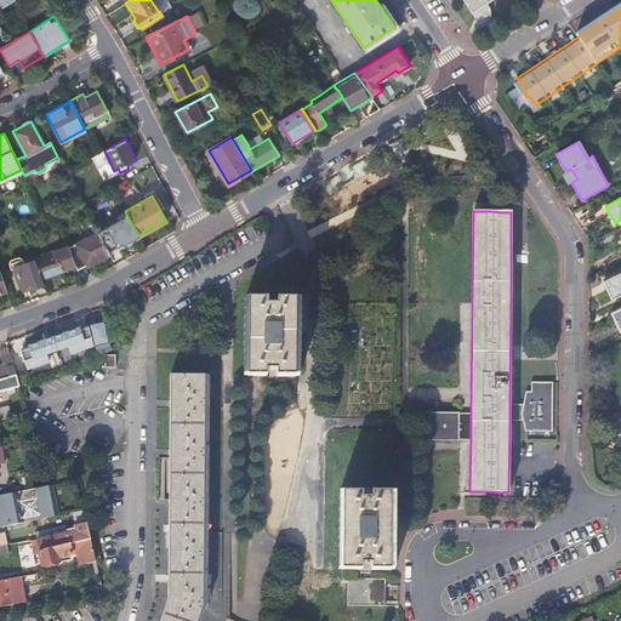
[(96,232),(108,255),(110,254),(109,250),(118,246),(138,234),(126,215),(96,232)]
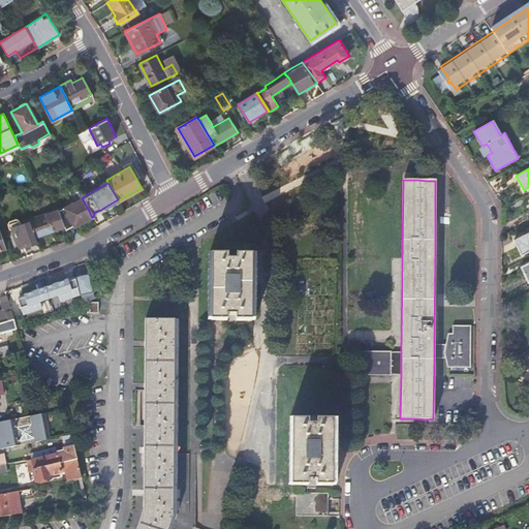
[(92,217),(82,197),(63,207),(58,210),(63,225),(64,228),(72,224),(73,226),(92,217)]
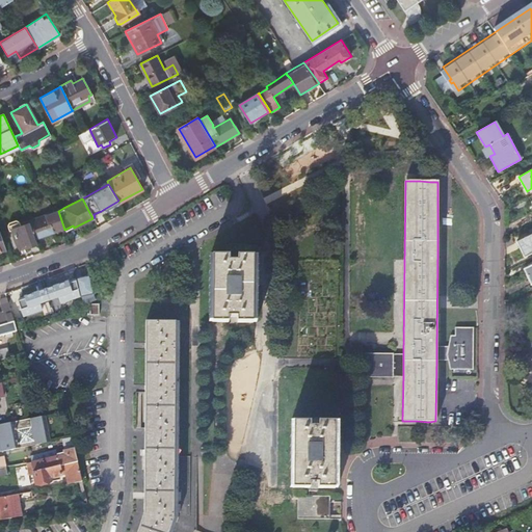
[(63,227),(58,211),(57,210),(28,221),(29,222),(34,238),(63,227)]
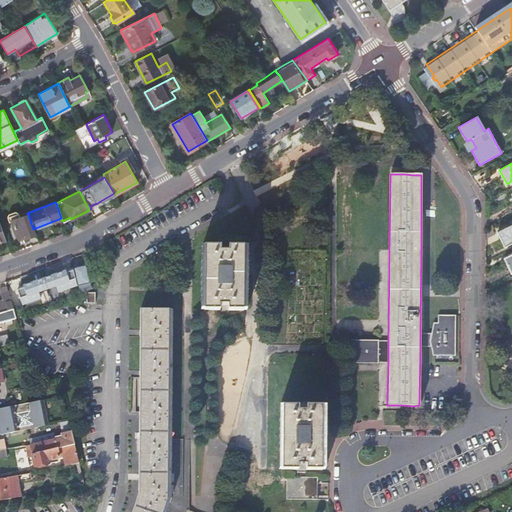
[(25,237),(35,233),(33,229),(28,214),(19,217),(18,212),(15,211),(8,213),(7,216),(8,221),(12,220),(17,236),(24,234),(25,237)]
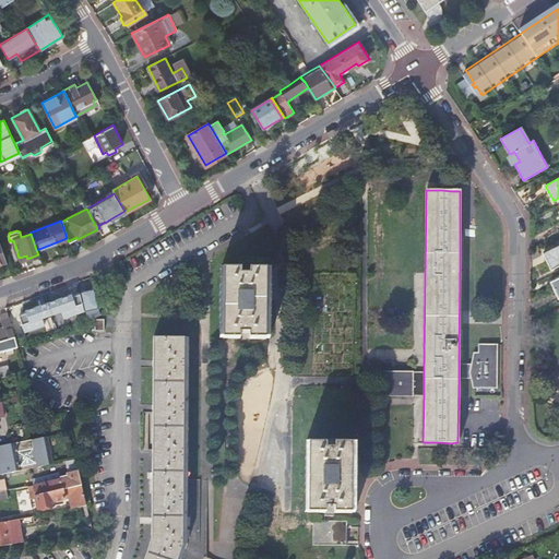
[(558,266),(558,245),(542,253),(550,270),(558,265),(558,266)]
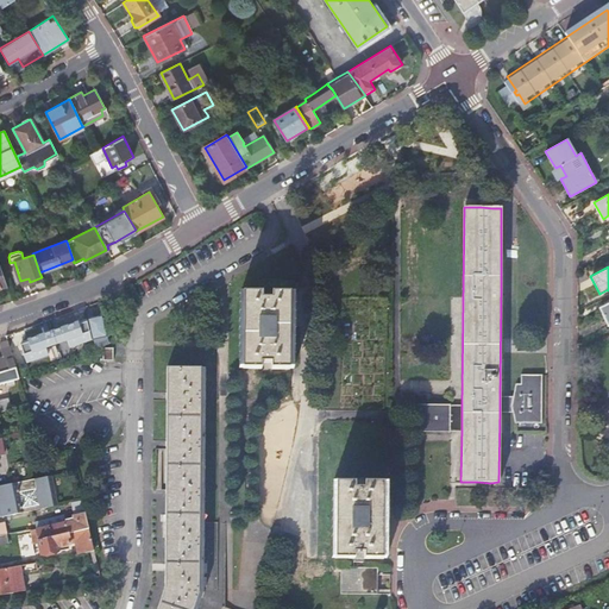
[(289,369),(290,293),(272,292),(272,297),(262,297),(262,292),(244,292),(243,368),(261,369),(261,362),(271,363),(271,369),(289,369)]
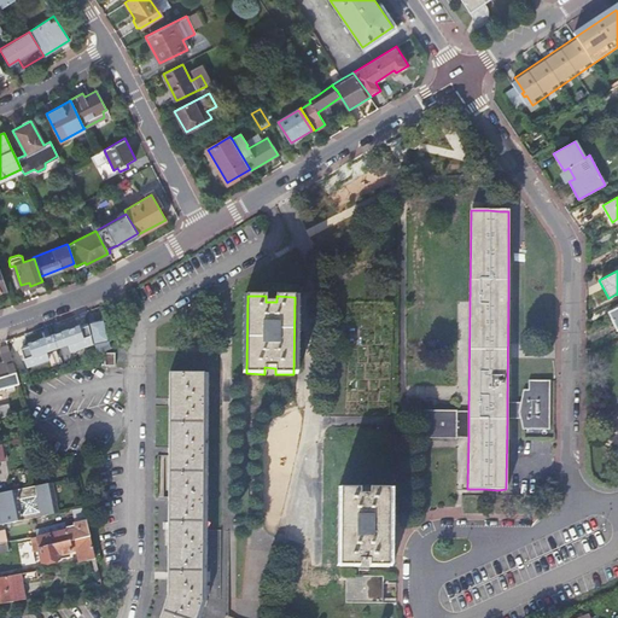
[(617,307),(607,312),(616,330),(617,328),(617,307)]
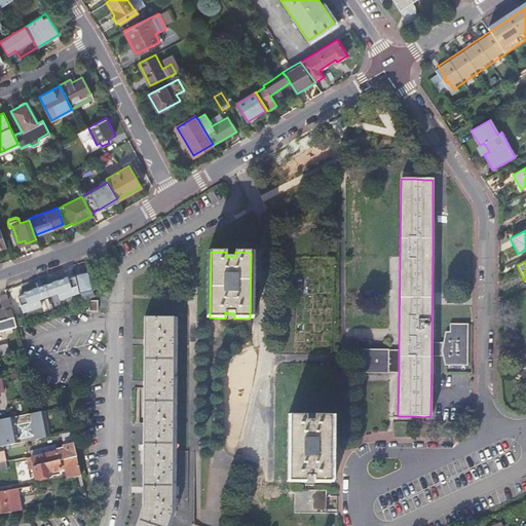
[(81,300),(94,296),(87,273),(75,276),(81,300)]
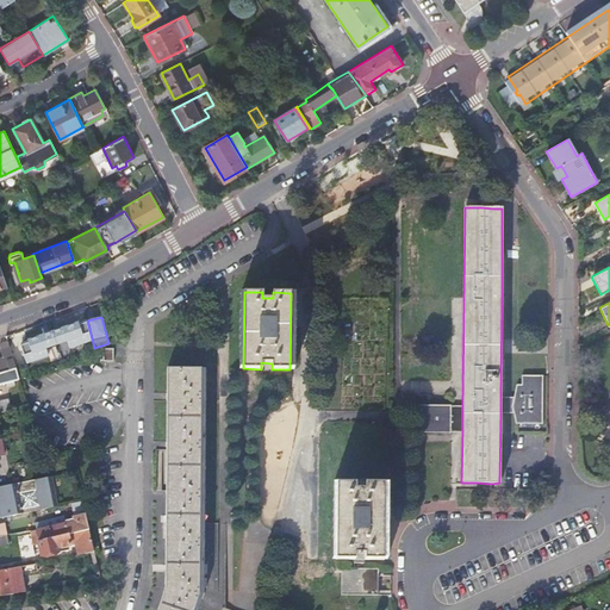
[(74,338),(79,354),(88,350),(83,336),(74,338)]
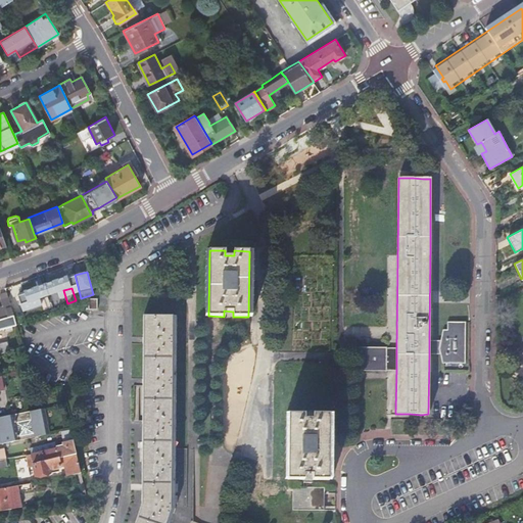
[(0,329),(15,325),(15,322),(7,297),(0,299),(2,306),(0,306),(0,329)]
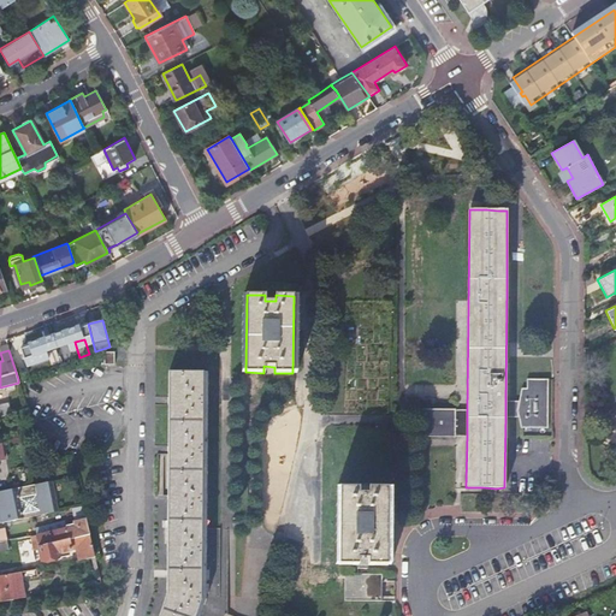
[(113,362),(113,351),(104,350),(104,363),(113,362)]
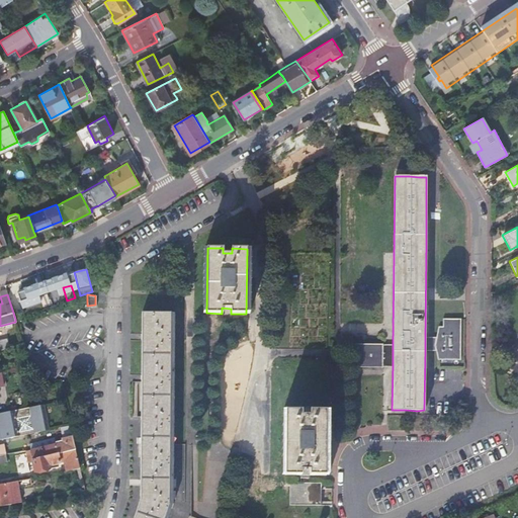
[(142,312),(140,499),(133,517),(163,517),(169,503),(169,367),(171,313),(142,312)]
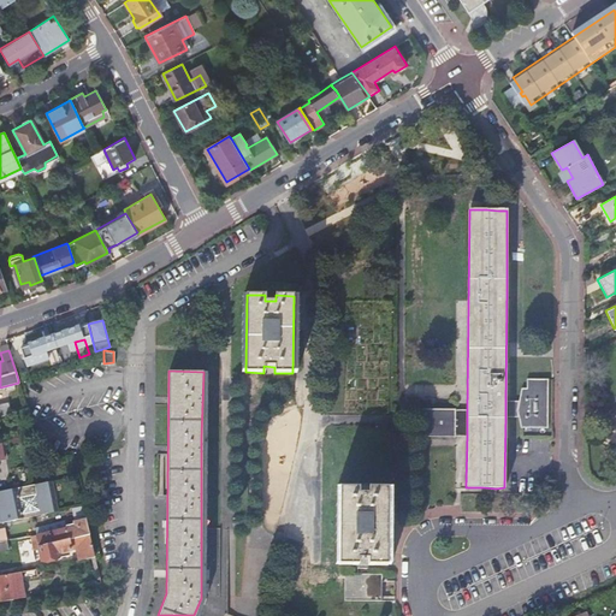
[(519,416),(520,427),(548,428),(548,379),(527,379),(526,388),(521,389),(519,401),(517,404),(520,406),(519,413),(517,413),(519,416)]
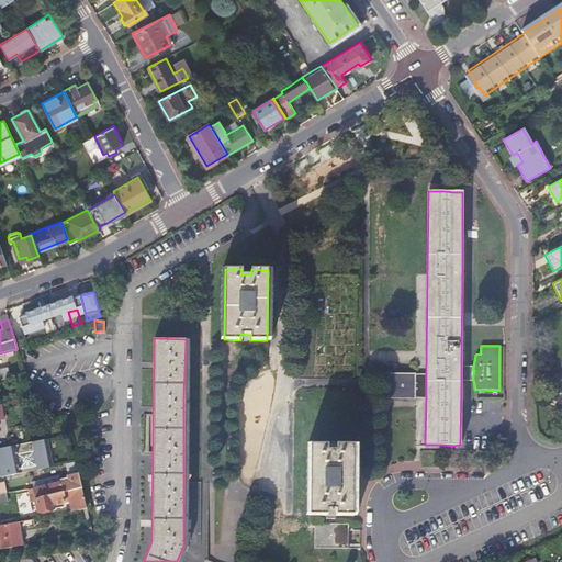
[(473,366),(461,366),(461,380),(473,380),(472,377),(473,377),(474,370),(472,369),(473,366)]
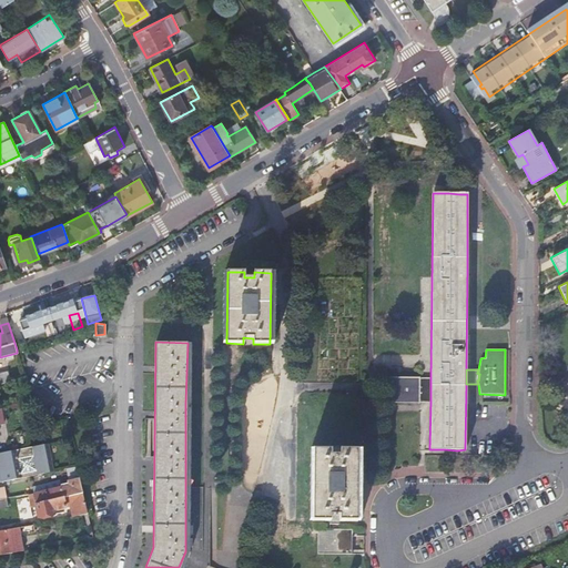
[(4,383),(13,381),(11,374),(2,376),(4,383)]
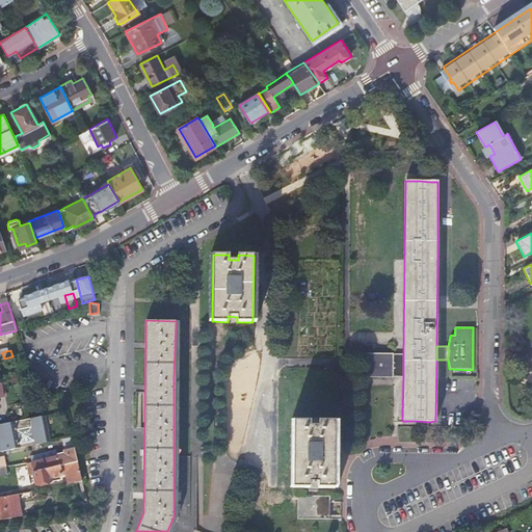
[(393,377),(393,376),(393,375),(399,375),(399,354),(393,354),(393,353),(361,352),(361,376),(393,377)]
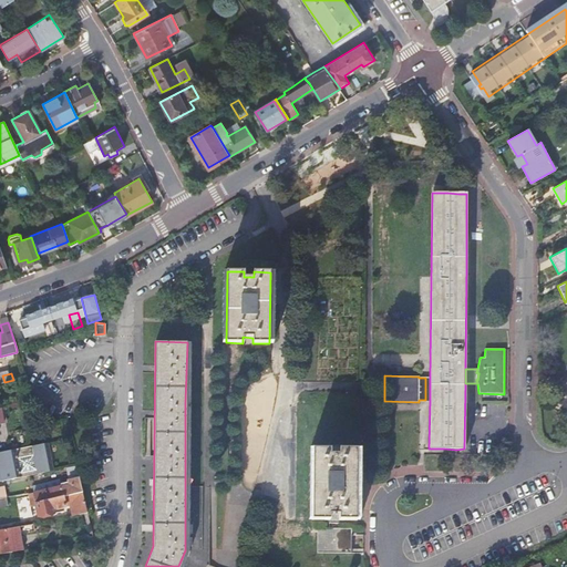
[(419,377),(419,378),(425,378),(425,400),(419,400),(419,401),(430,401),(430,377),(419,377)]
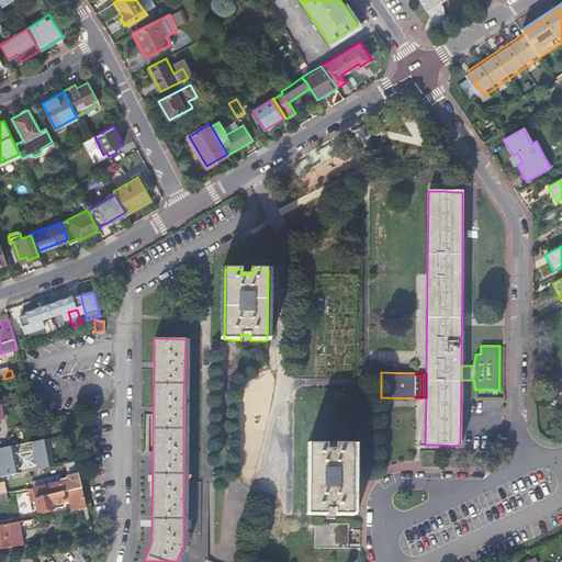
[(0,447),(0,472),(0,474),(52,464),(46,439),(0,447)]
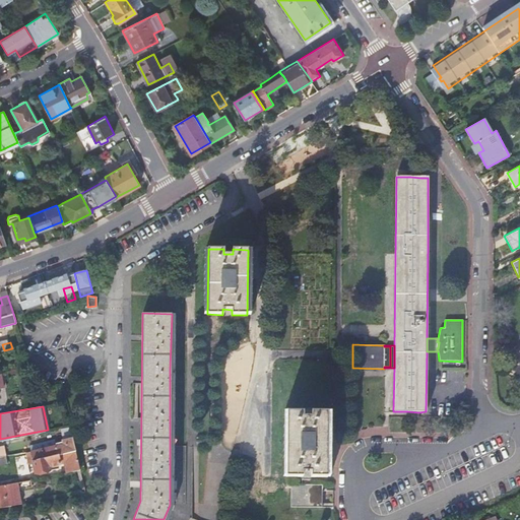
[(326,476),(328,411),(312,411),(312,416),(304,416),(304,411),(294,411),(293,410),(286,411),(285,476),(302,476),(302,472),(311,472),(311,476),(326,476)]
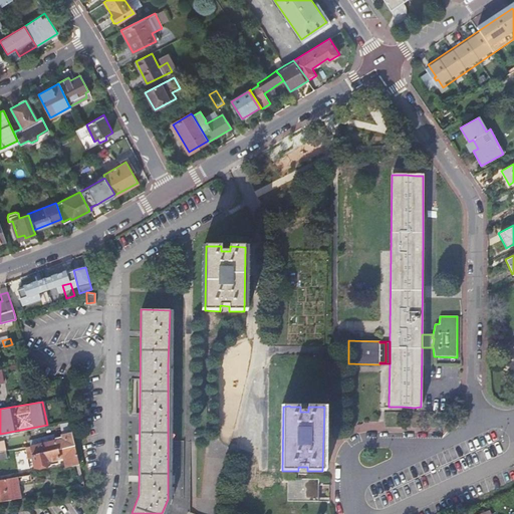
[(0,434),(1,436),(48,427),(47,425),(0,434)]
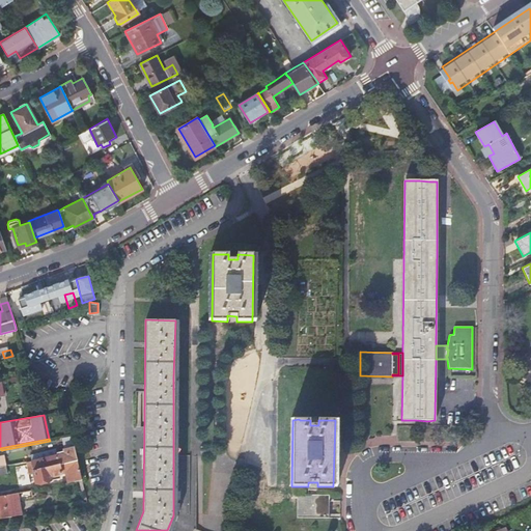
[(77,460),(74,447),(55,451),(56,455),(30,462),(32,471),(77,460)]
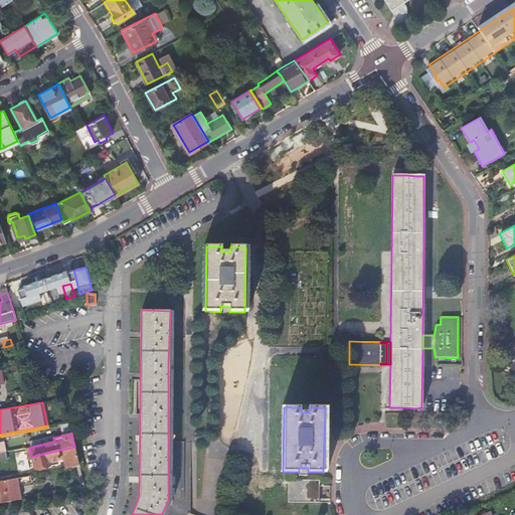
[(78,465),(74,447),(31,457),(34,469),(49,466),(48,463),(63,458),(65,468),(78,465)]
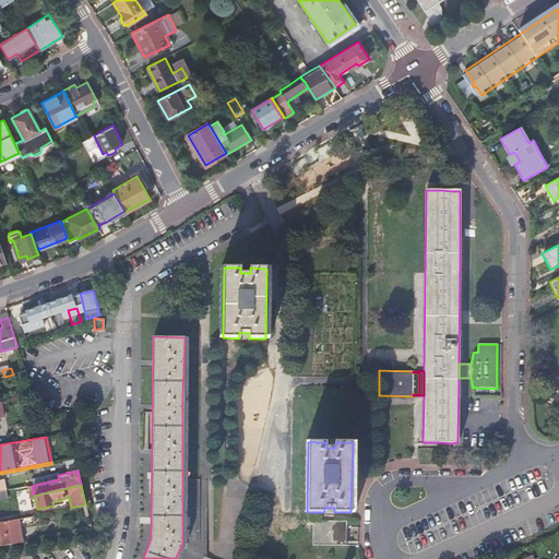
[(0,545),(22,542),(19,525),(32,523),(31,515),(0,521),(0,545)]
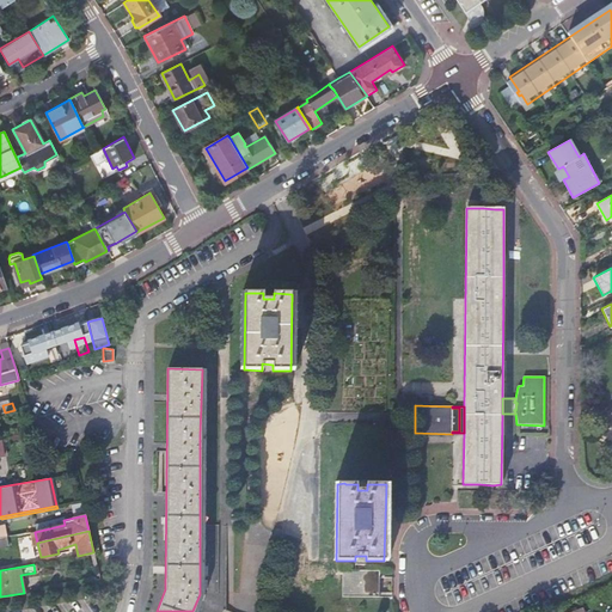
[(378,598),(378,571),(336,573),(337,599),(378,598)]
